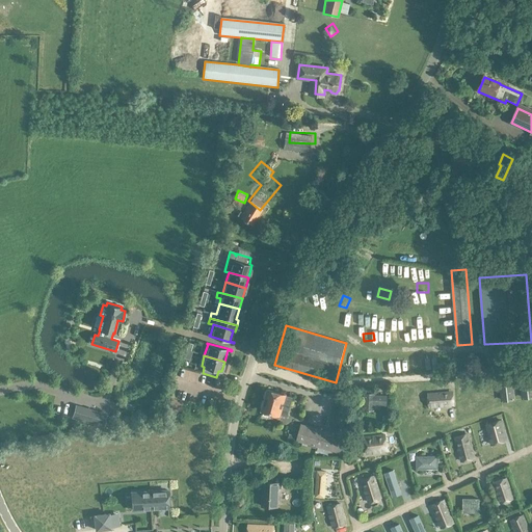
[(198,378),(201,370),(187,366),(184,374),(198,378)]
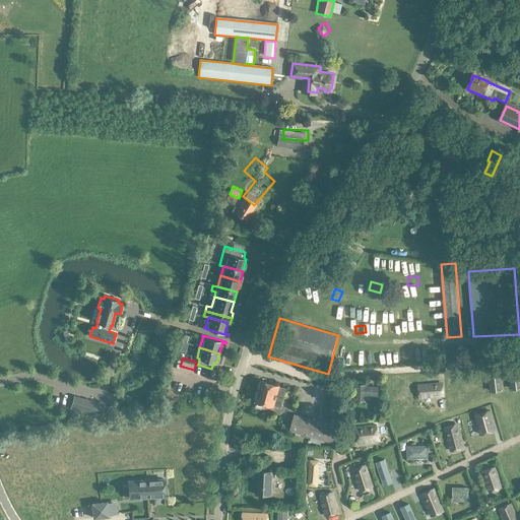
[(519,389),(519,373),(508,375),(510,391),(519,389)]
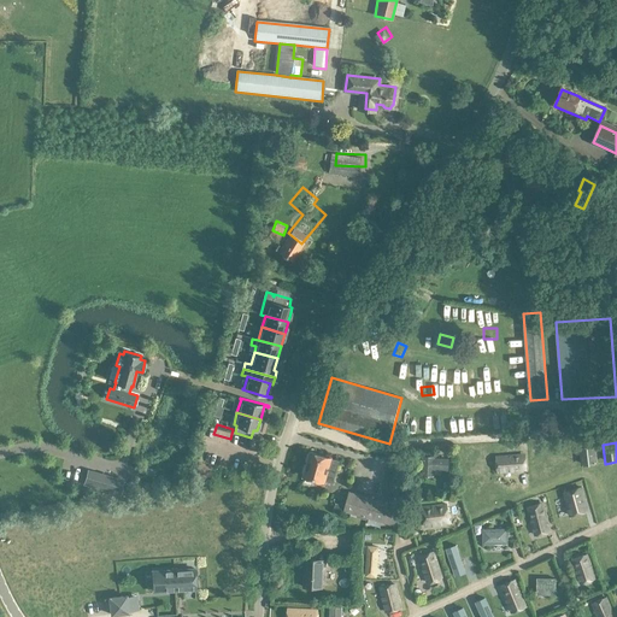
[(463,464),(475,469),(482,451),(470,446),(463,464)]
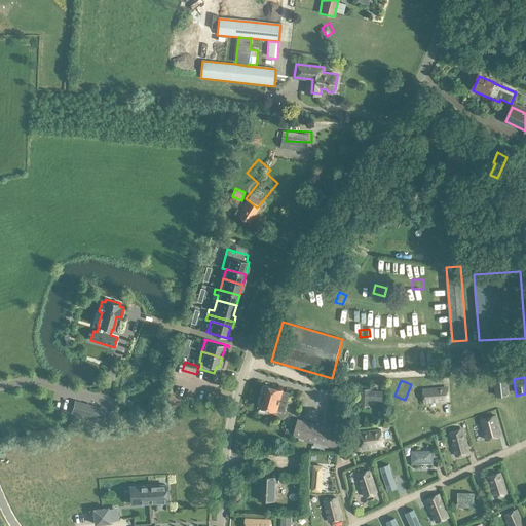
[(506,380),(494,381),(496,398),(509,397),(506,380)]
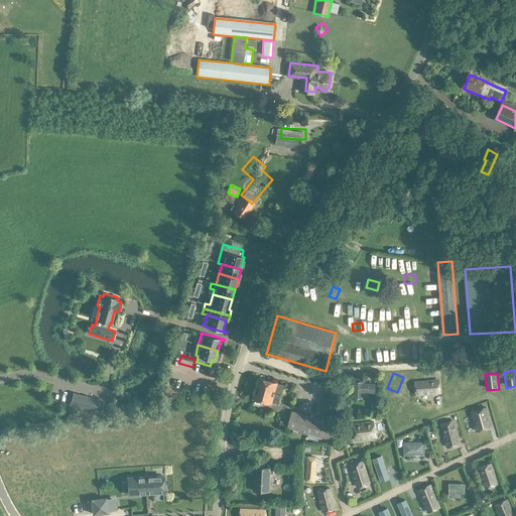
[(260,378),(254,398),(261,400),(260,403),(270,406),(271,403),(278,405),(283,386),(276,384),(276,383),(260,378)]
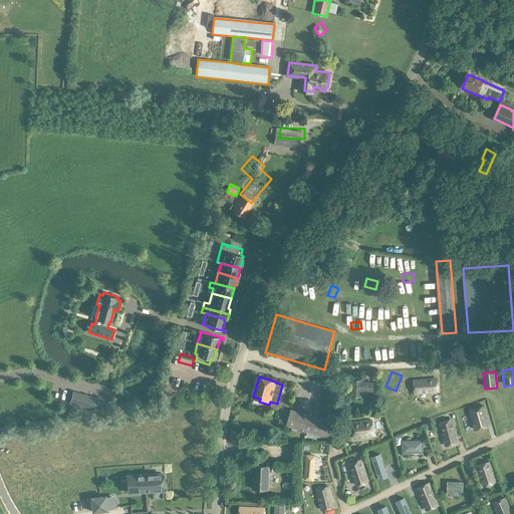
[(434,379),(414,380),(415,394),(435,393),(434,379)]
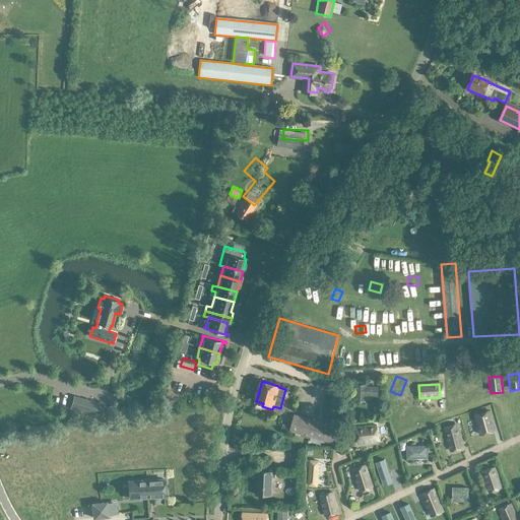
[(356,385),(355,401),(366,401),(366,396),(379,396),(379,387),(366,386),(367,385),(356,385)]
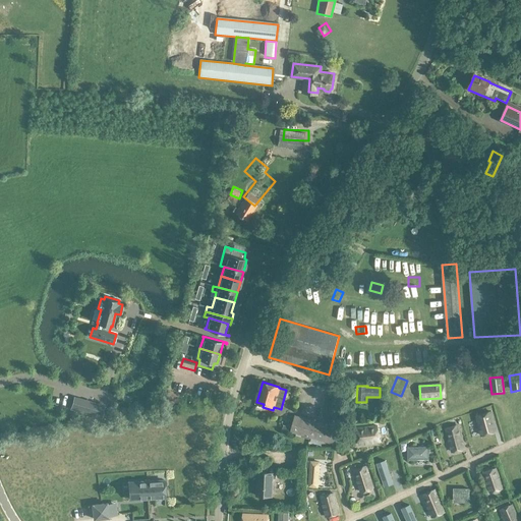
[(128,396),(120,394),(119,397),(119,398),(118,399),(119,400),(130,403),(132,397),(128,396)]
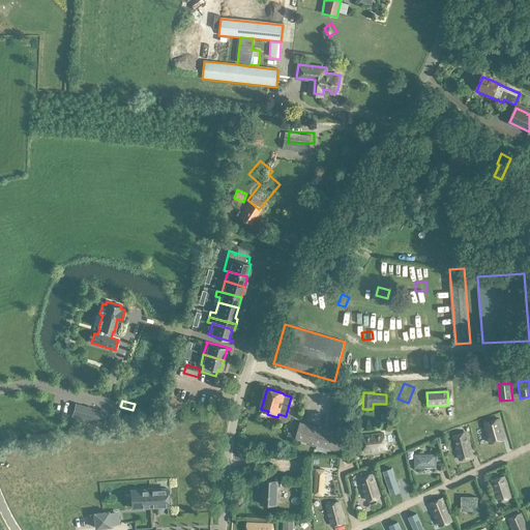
[(76,404),(72,416),(90,421),(102,425),(107,413),(94,409),(76,404)]
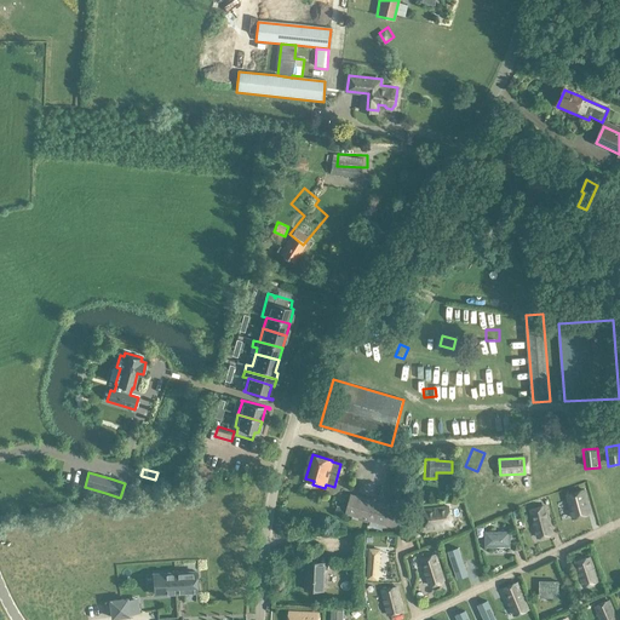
[(619,487),(601,487),(601,503),(619,501),(619,487)]
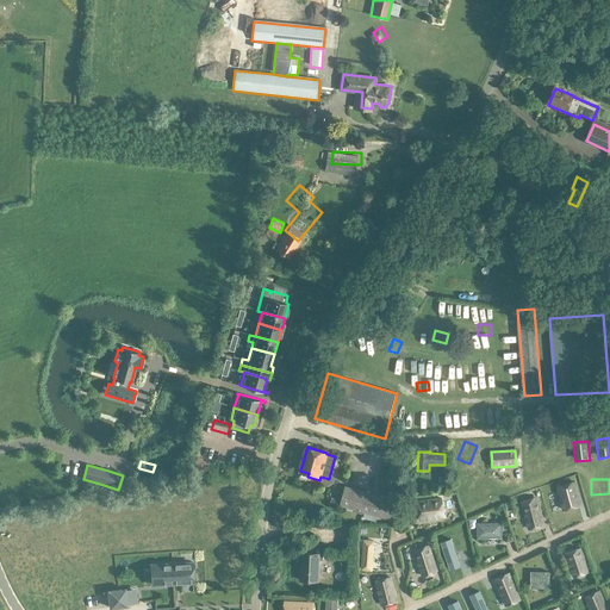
[(576,481),(558,486),(564,510),(582,505),(576,481)]
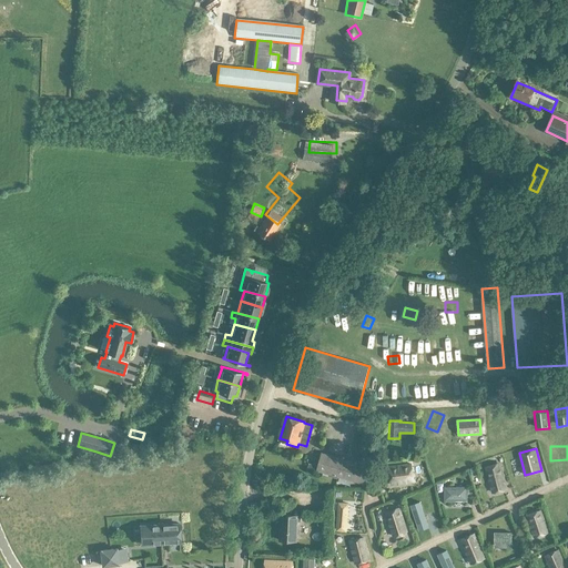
[(322,453),(316,470),(364,485),(369,466),(322,453)]
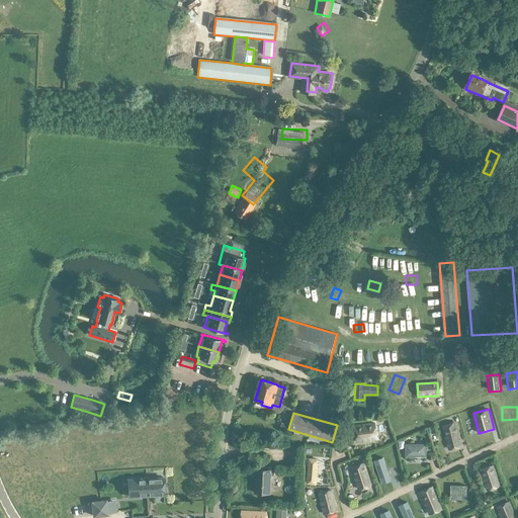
[(375,422),(353,426),(353,430),(354,439),(355,439),(355,443),(377,440),(377,436),(376,427),(375,427),(375,422)]
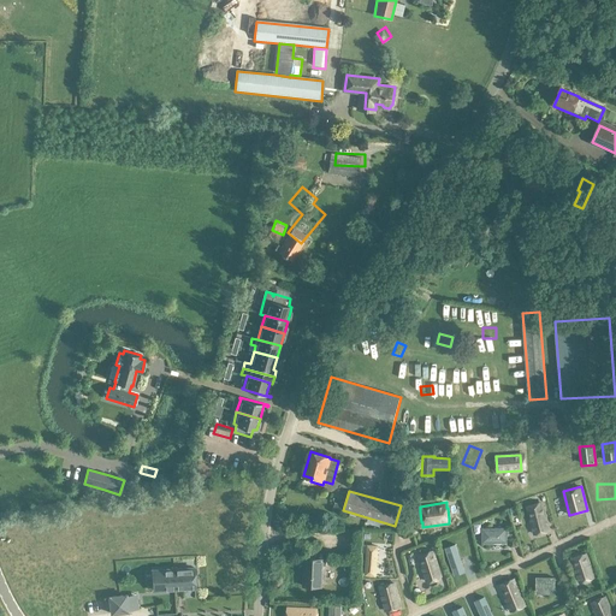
[(528,505),(525,507),(532,535),(535,535),(548,533),(546,532),(550,532),(543,502),(539,503),(539,502),(527,505),(528,505)]
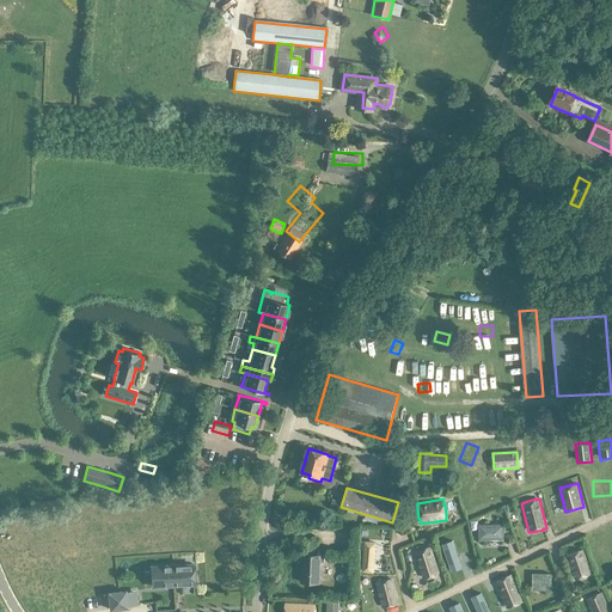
[(503,525),(478,525),(478,540),(503,540),(503,525)]
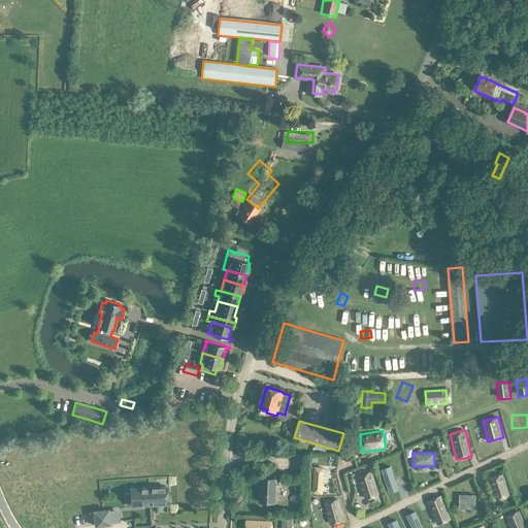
[(282,467),(298,468),(298,459),(282,458),(282,467)]
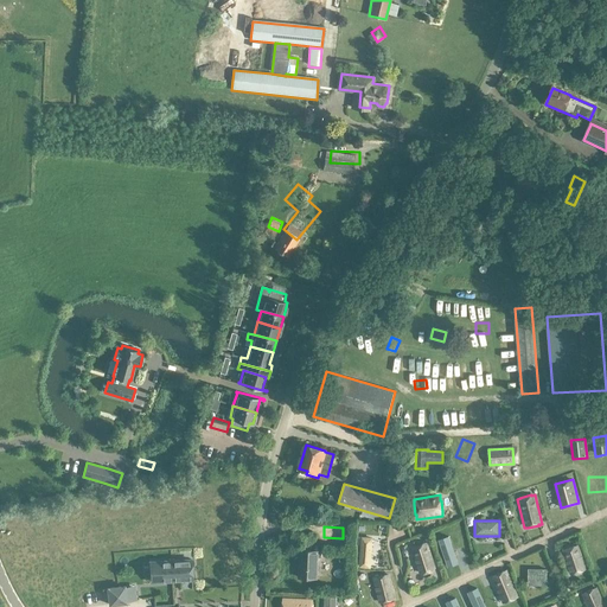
[(590,547),(606,547),(606,526),(592,526),(590,547)]
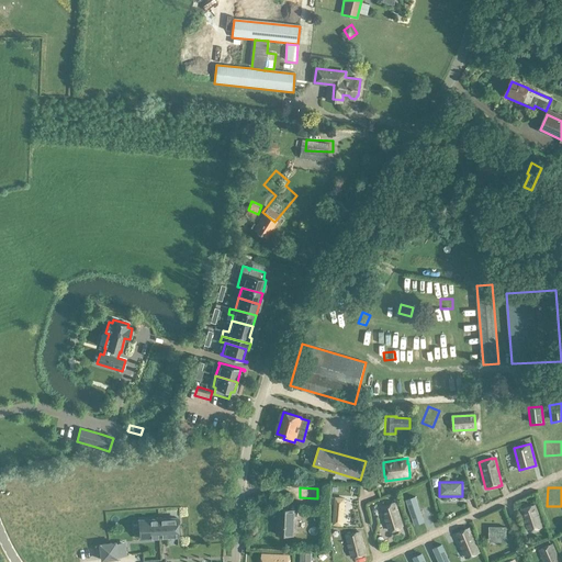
[(416,496),(406,498),(414,519),(423,517),(416,496)]
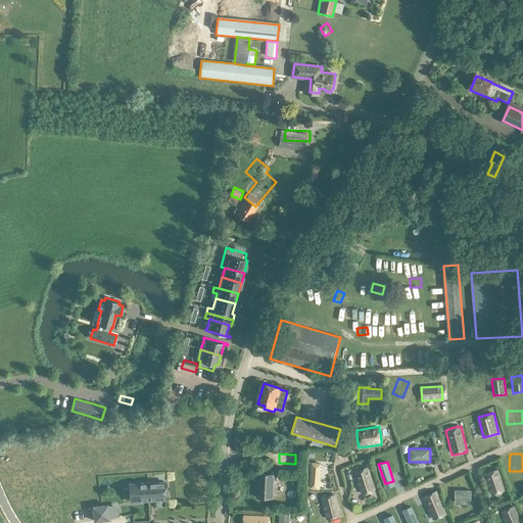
[(307,464),(306,469),(311,470),(308,486),(308,489),(319,490),(319,487),(321,470),(321,464),(311,463),(311,464),(307,464)]
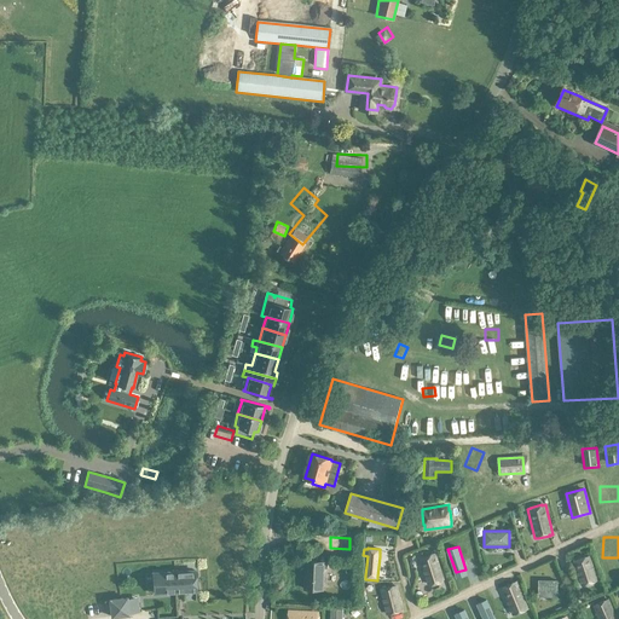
[(435,553),(418,557),(427,585),(429,585),(429,586),(443,583),(443,580),(445,580),(435,553)]
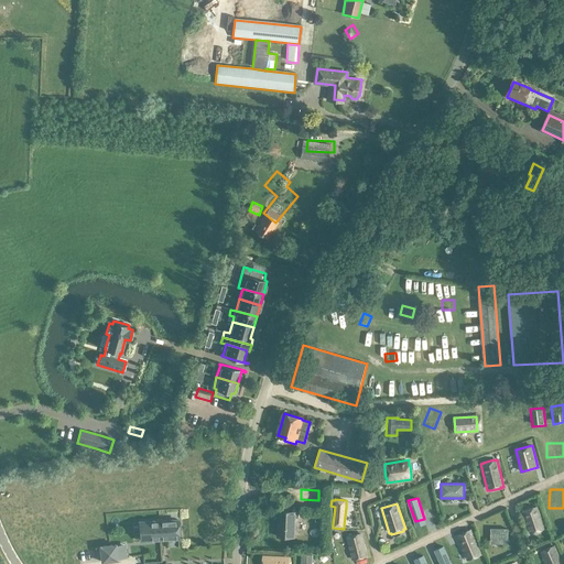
[(537,508),(523,512),(530,533),(544,530),(537,508)]
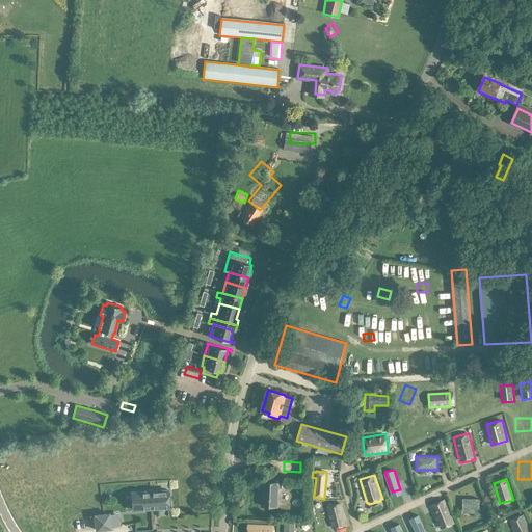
[(263,482),(262,506),(277,507),(278,483),(263,482)]
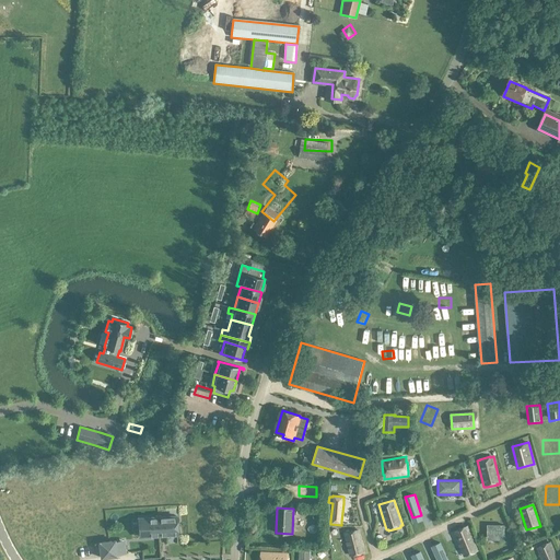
[(176,516),(159,517),(160,536),(177,535),(176,516)]
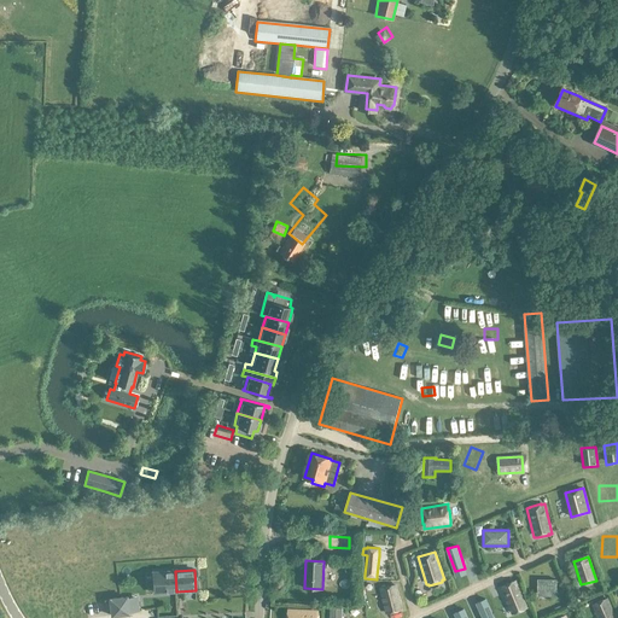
[(163,572),(155,572),(155,576),(156,593),(176,592),(175,571),(163,572)]
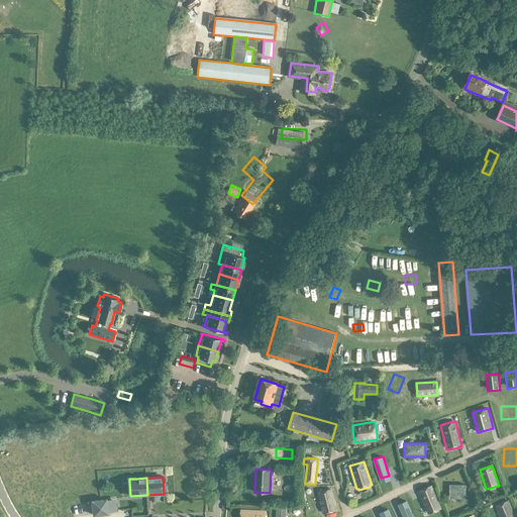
[(450,485),(449,499),(466,499),(466,485),(450,485)]
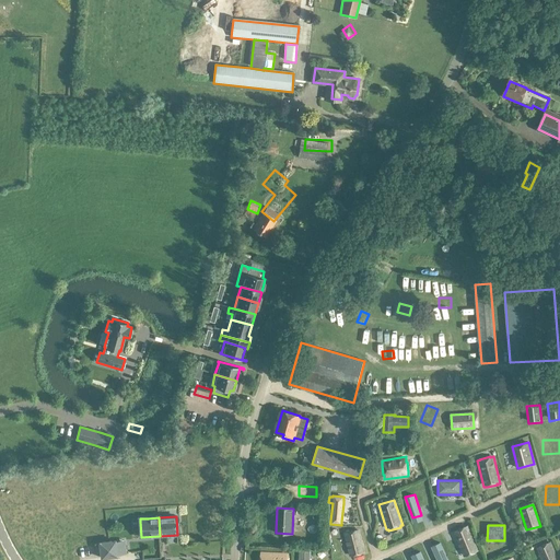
[(467,526),(453,532),(455,538),(464,557),(477,551),(467,526)]
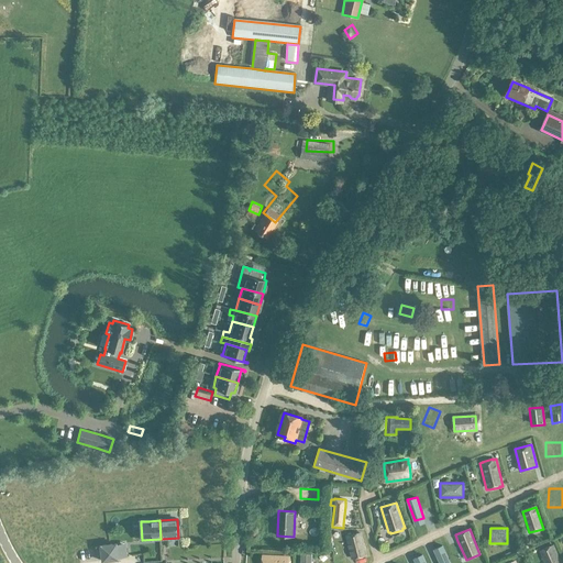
[(348,536),(344,537),(348,545),(351,560),(354,559),(354,560),(363,558),(363,556),(366,555),(364,545),(361,532),(356,533),(356,532),(348,534),(348,536)]
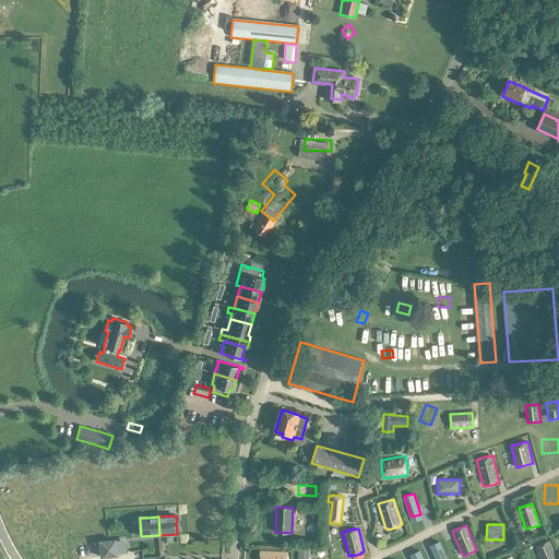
[(99,542),(102,557),(117,555),(116,554),(126,552),(125,545),(116,546),(115,540),(115,539),(99,542)]
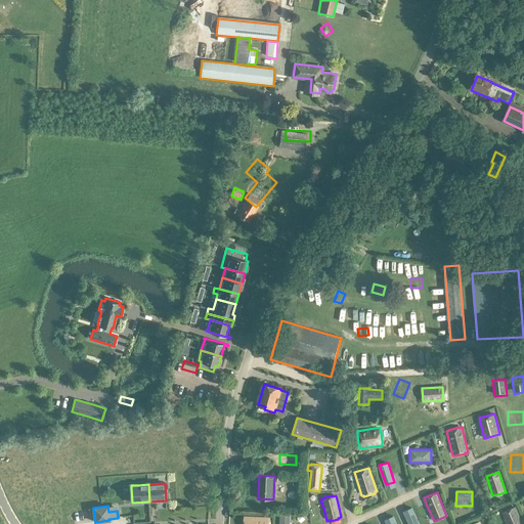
[(504,511),(501,513),(506,523),(523,523),(516,507),(513,508),(511,508),(505,511),(504,511)]
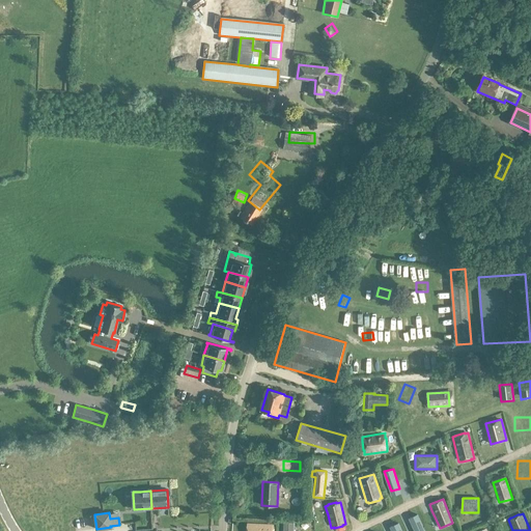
[(424,530),(419,518),(410,522),(413,530),(424,530)]
